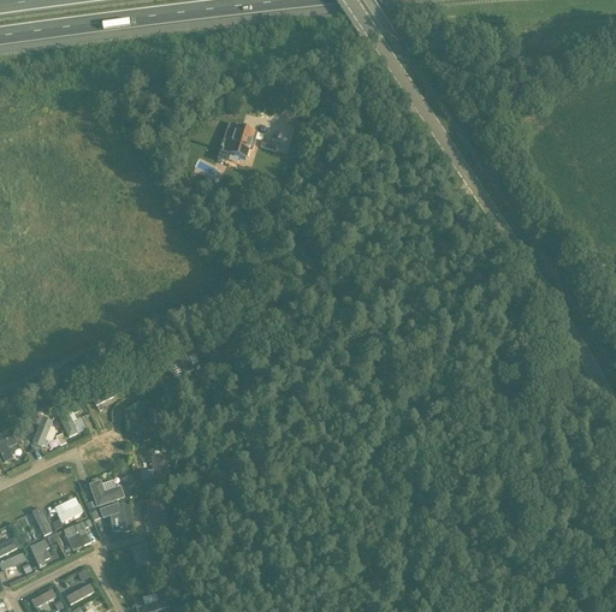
[(312,88),(307,84),(302,90),(294,104),(301,110),(311,96),(307,94),(312,88)]
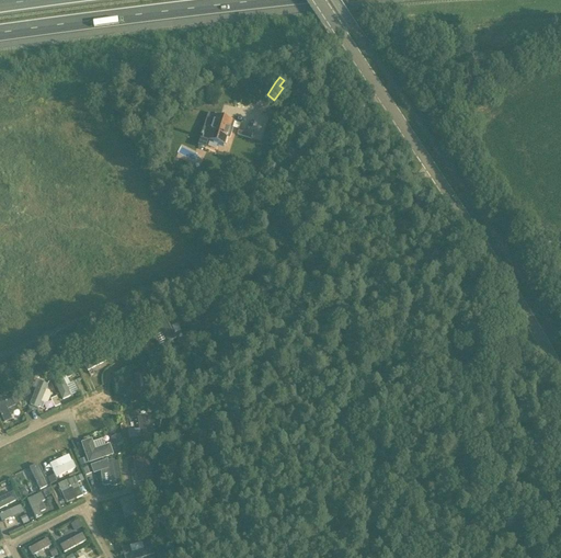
[(197,145),(206,147),(208,137),(225,143),(227,135),(229,135),(233,118),(208,111),(201,135),(199,135),(197,145)]
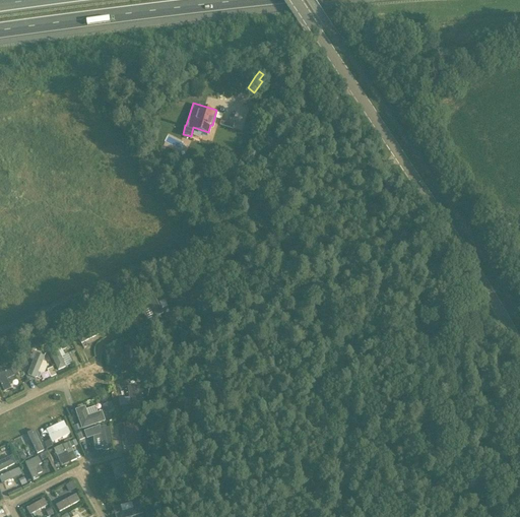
[(233,126),(234,121),(221,117),(219,122),(233,126)]
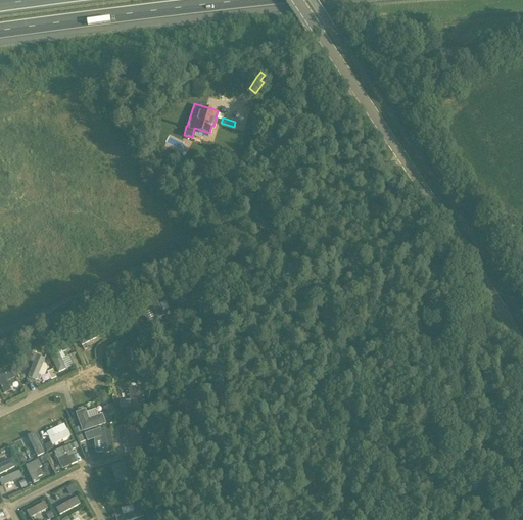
[(155,295),(132,306),(135,314),(151,305),(155,316),(163,313),(155,295)]
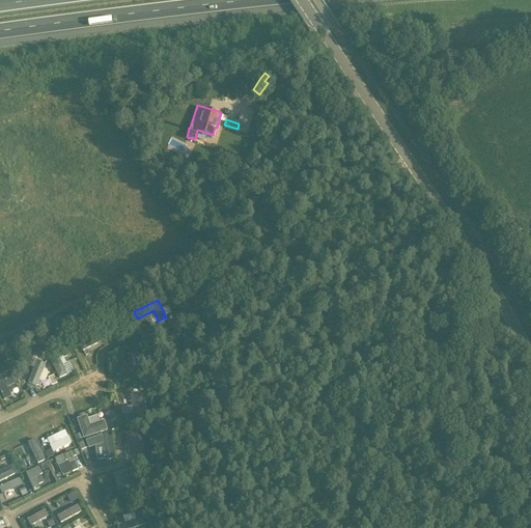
[(105,337),(101,329),(79,340),(83,349),(105,337)]
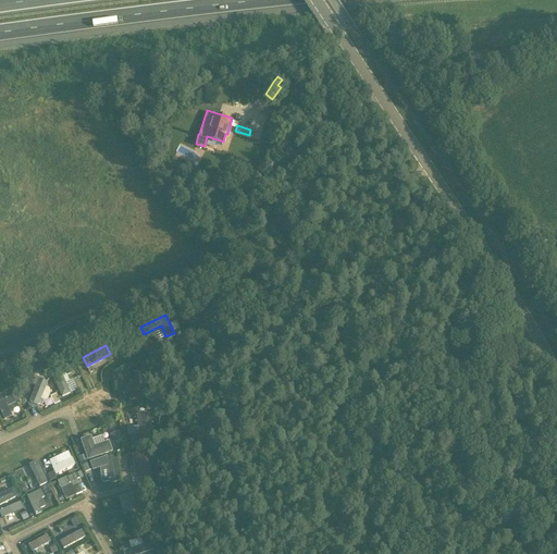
[(140,359),(143,386),(155,386),(151,358),(140,359)]
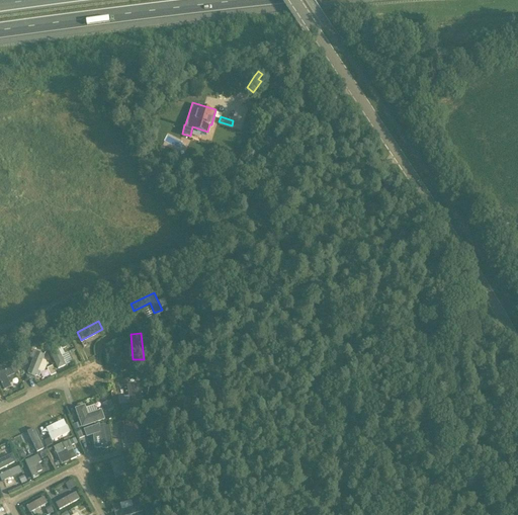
[(66,363),(56,343),(48,347),(58,367),(66,363)]
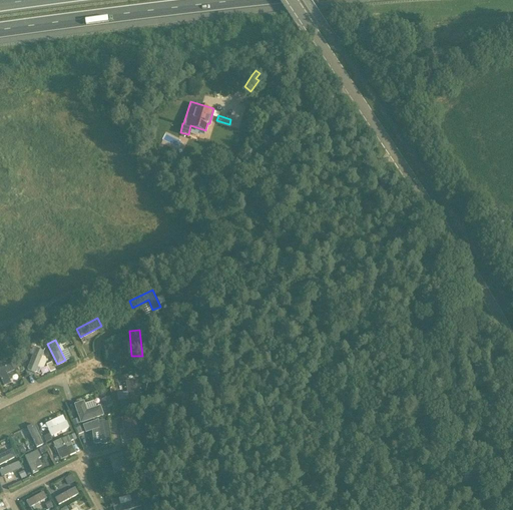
[(27,368),(35,371),(44,350),(32,345),(29,352),(33,353),(27,368)]
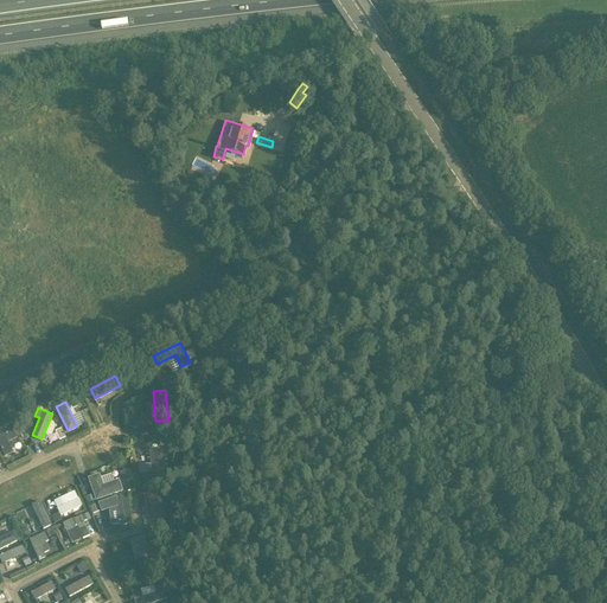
[(57,436),(64,434),(59,425),(53,428),(57,436)]
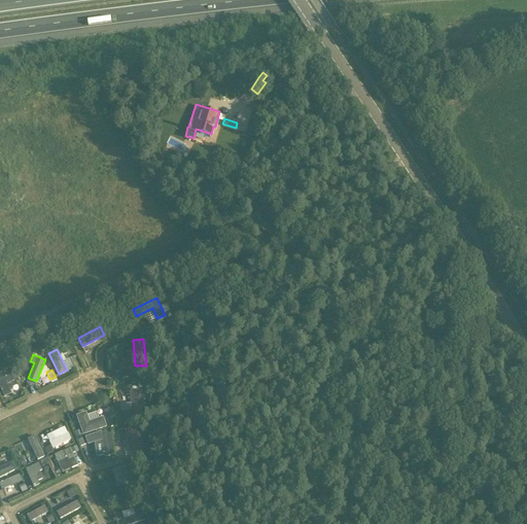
[(0,376),(0,385),(4,395),(11,391),(7,382),(14,379),(11,372),(0,376)]
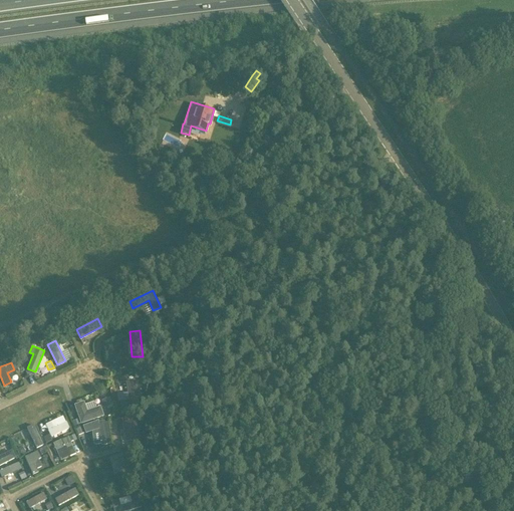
[(134,378),(125,379),(129,398),(120,399),(121,407),(138,405),(134,378)]
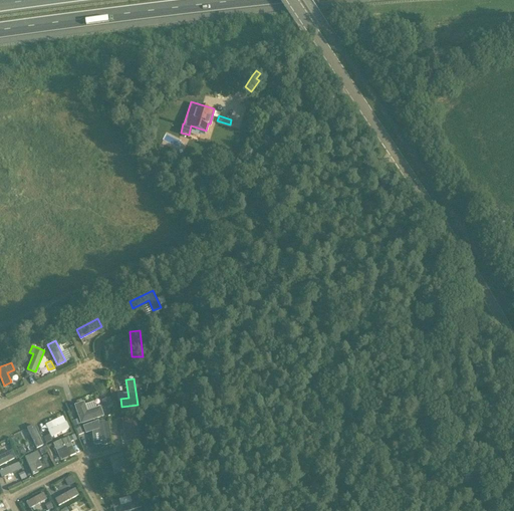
[(101,397),(103,406),(111,403),(109,394),(101,397)]
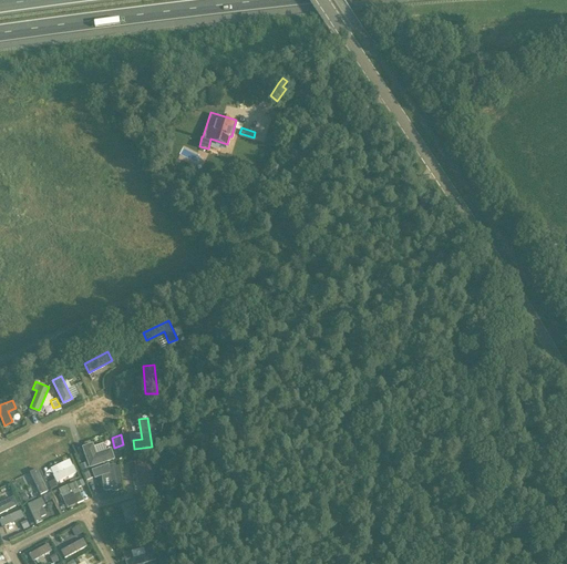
[(96,451),(93,441),(82,445),(89,465),(114,458),(111,447),(96,451)]
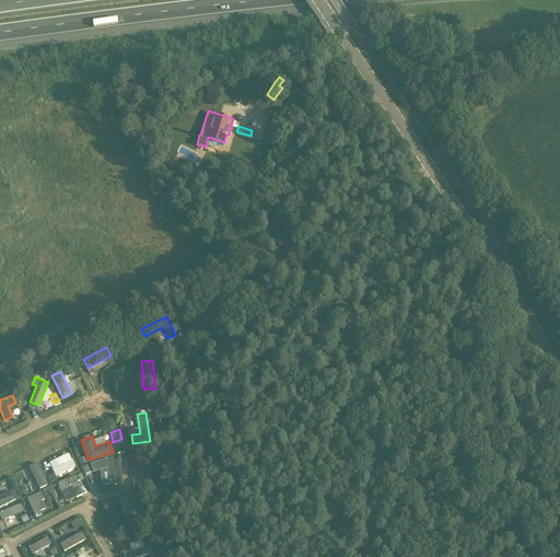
[(152,477),(149,451),(135,453),(138,479),(152,477)]
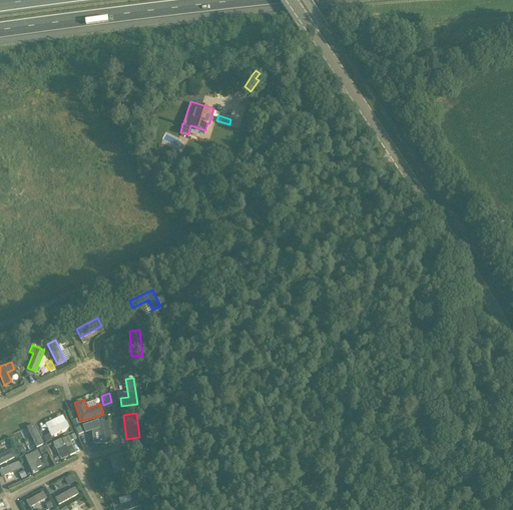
[(50,435),(69,426),(65,419),(47,428),(50,435)]
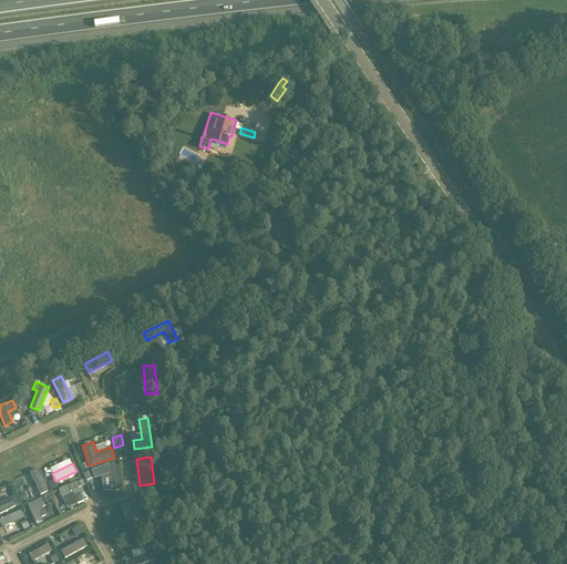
[(107,463),(90,470),(93,478),(107,472),(111,490),(121,489),(117,465),(107,467),(107,463)]
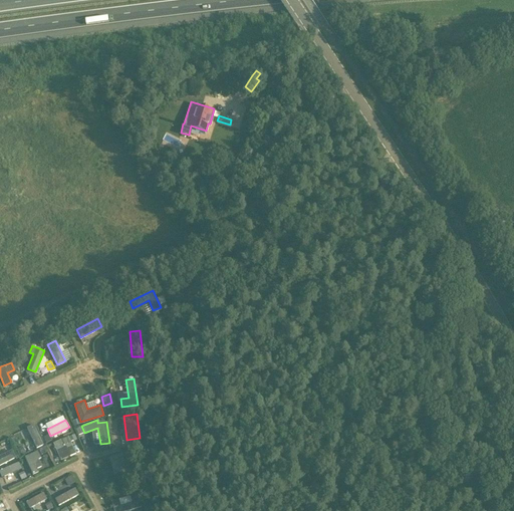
[(41,442),(32,424),(24,428),(29,439),(19,443),(16,436),(11,438),(18,453),(41,442)]
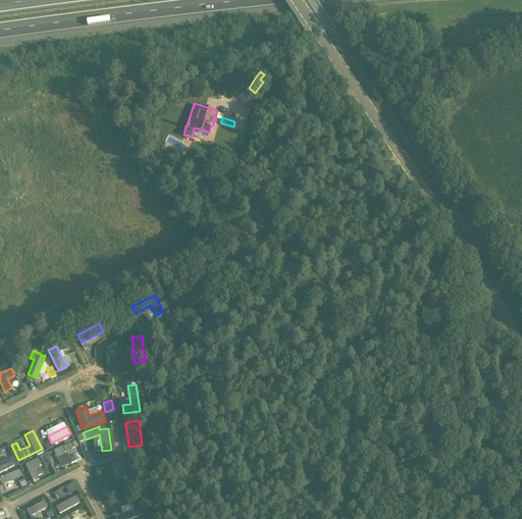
[(77,459),(69,442),(53,449),(56,456),(66,451),(71,462),(77,459)]
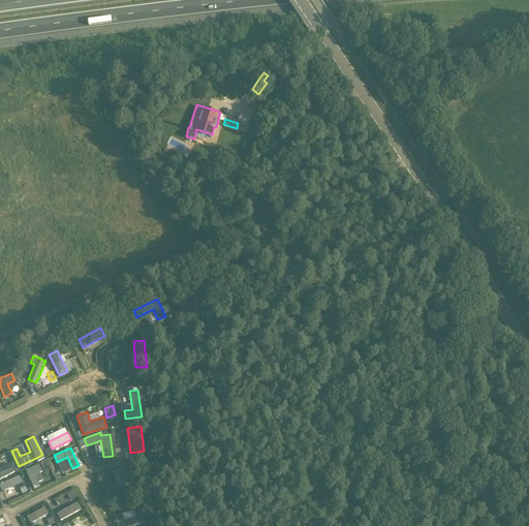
[(0,475),(14,468),(11,462),(0,467),(0,475)]
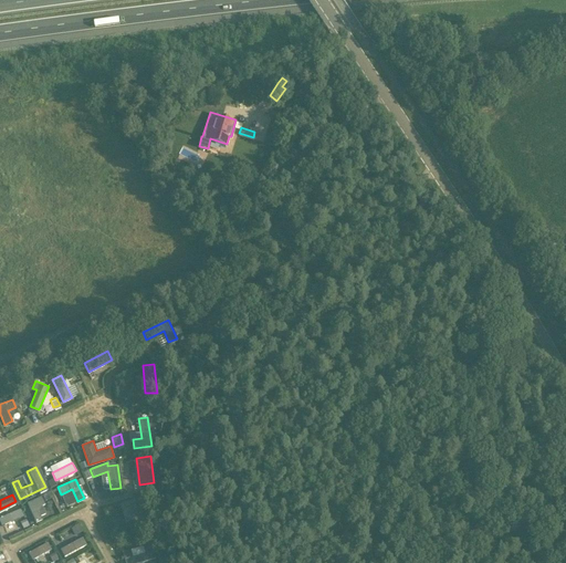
[(130,507),(135,519),(150,514),(144,494),(119,502),(122,510),(130,507)]
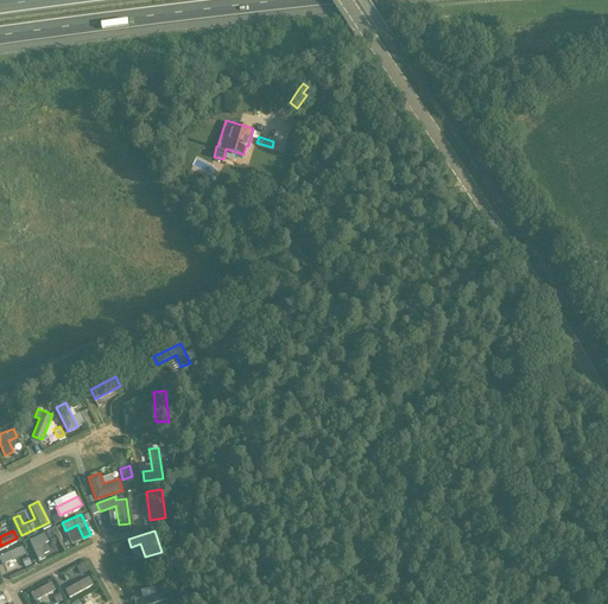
[(49,550),(45,541),(49,540),(44,532),(29,539),(39,559),(45,557),(44,553),(49,550)]
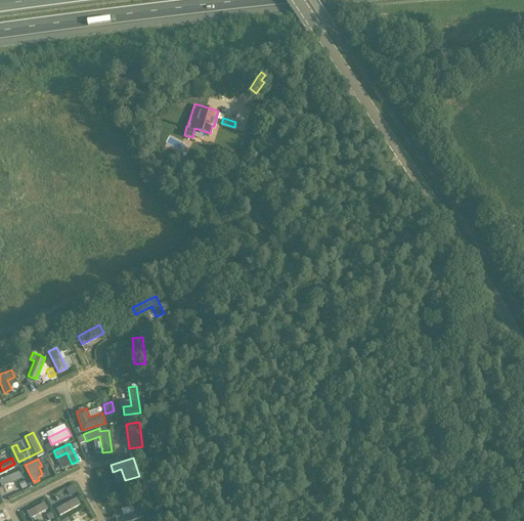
[(0,482),(1,485),(22,477),(18,470),(0,477),(0,482)]
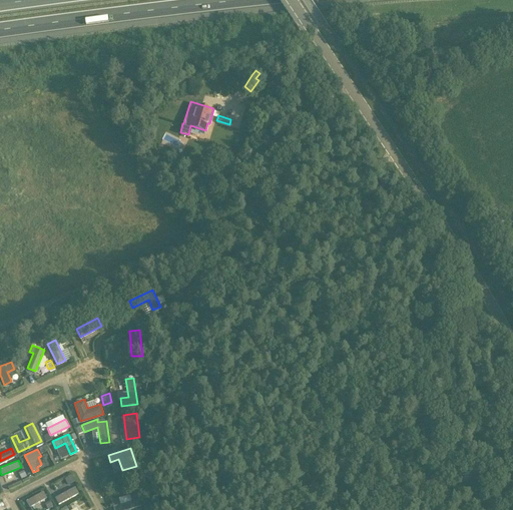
[(67,483),(74,479),(70,472),(63,476),(67,483)]
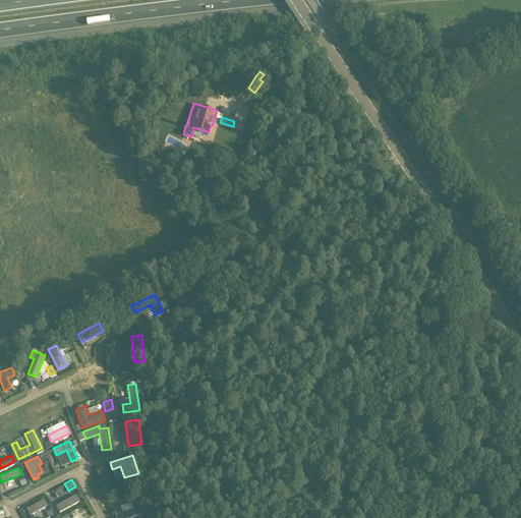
[(59,511),(79,500),(76,494),(56,505),(59,511)]
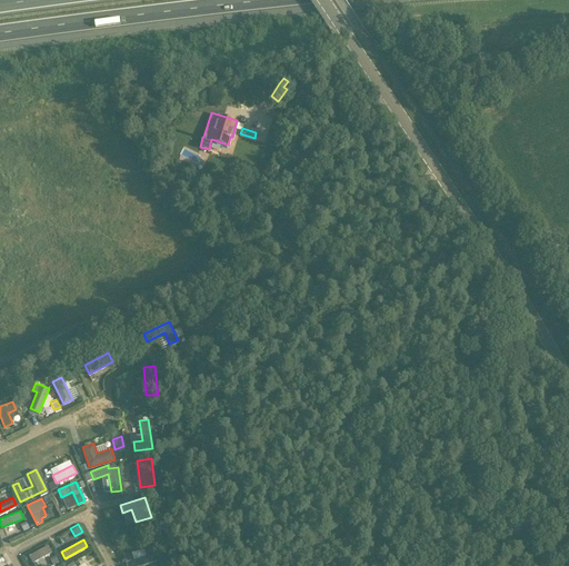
[(32,562),(51,550),(48,544),(28,555),(32,562)]
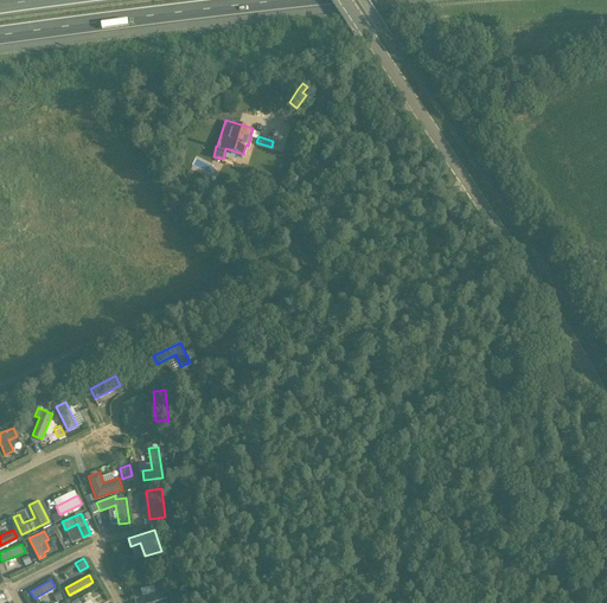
[(134,602),(144,602),(167,596),(163,579),(153,583),(155,591),(142,595),(140,588),(131,590),(134,602)]
